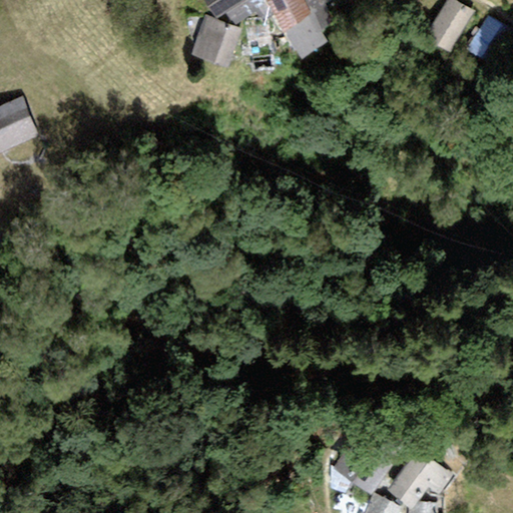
[(202,0),(215,18),(243,0),(202,0)]
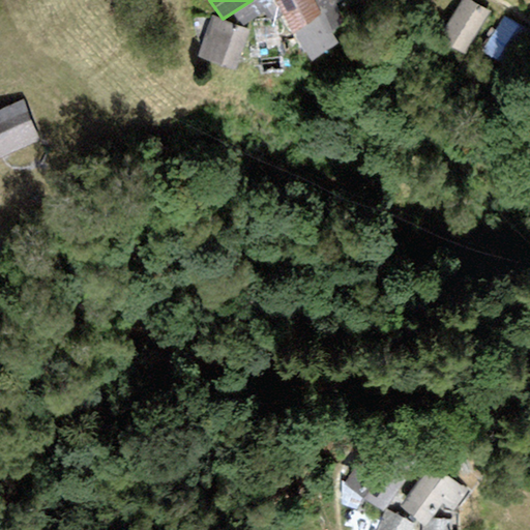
[(314,0),(274,0),(293,31),(323,15),(314,0)]
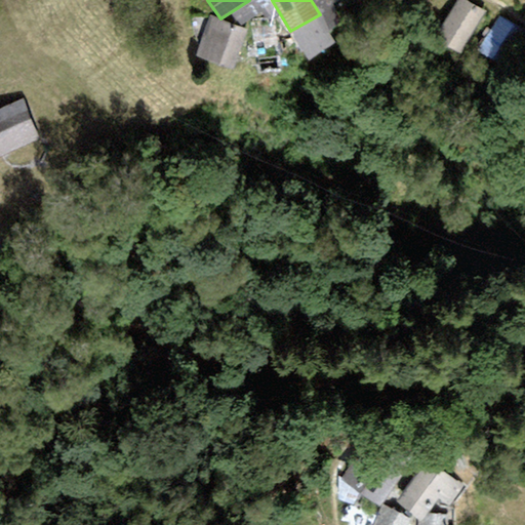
[(465,0),(456,0),(433,39),(458,54),(484,11),(465,0)]
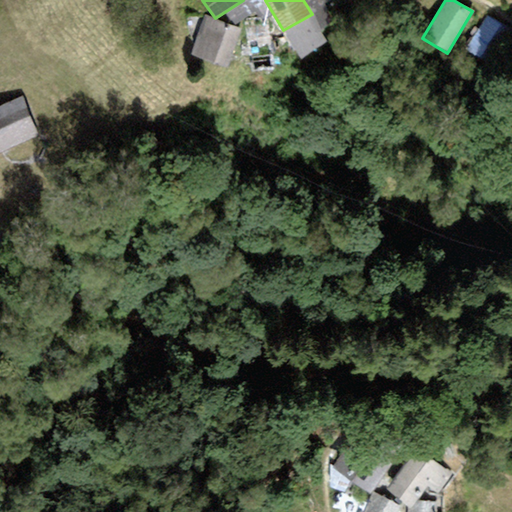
[(328,42),(312,14),(283,30),(299,58),(328,42)]
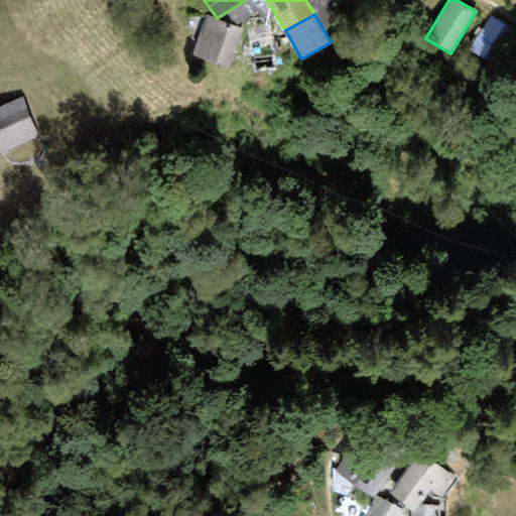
[(243,27),(205,15),(191,56),(230,69),(243,27)]
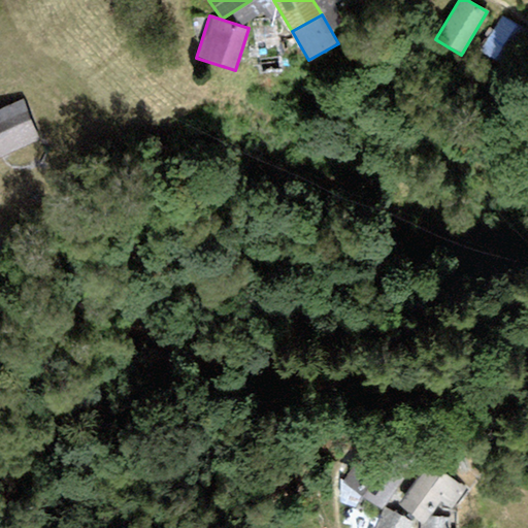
[(527,32),(502,17),(481,50),(505,66),(527,32)]
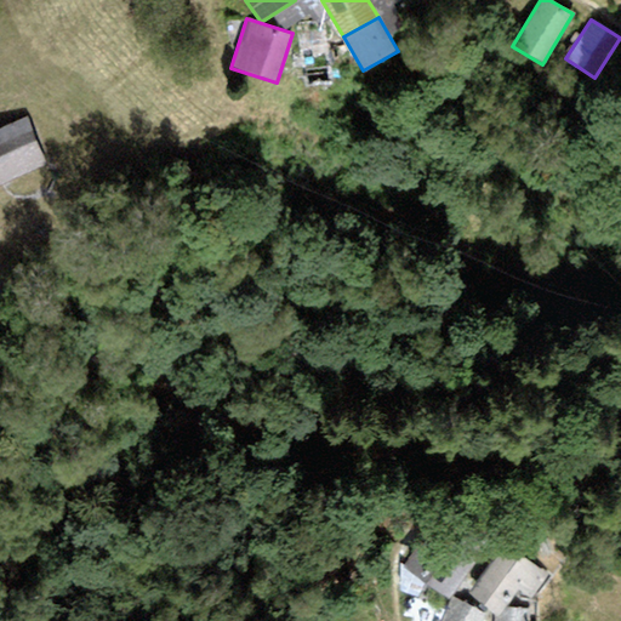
[(0,184),(47,165),(27,118),(0,127),(0,184)]
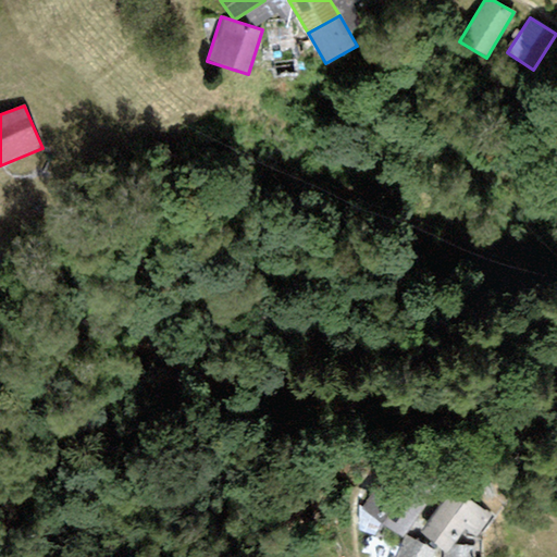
[(400,458),(362,508),(401,539),(441,490),(400,458)]
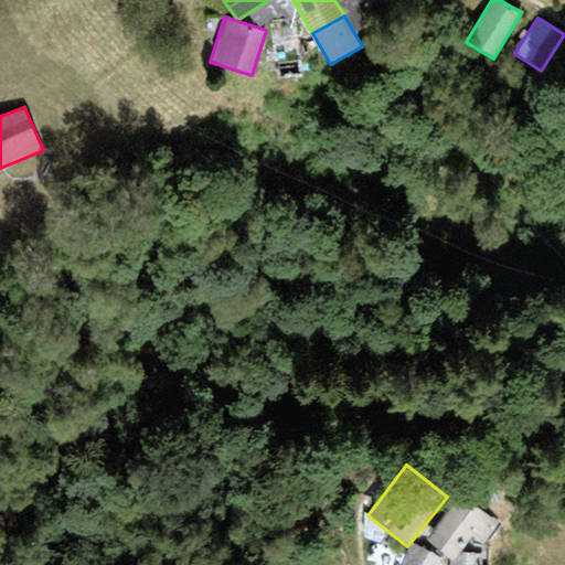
[(460,497),(426,540),(450,562),(460,554),(471,539),(482,545),(498,523),(460,497)]
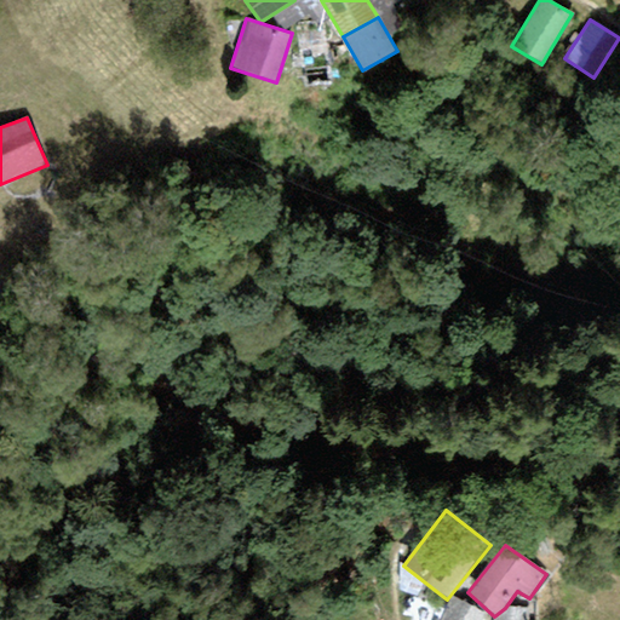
[(482,619),(486,614),(451,597),(440,619),(482,619)]
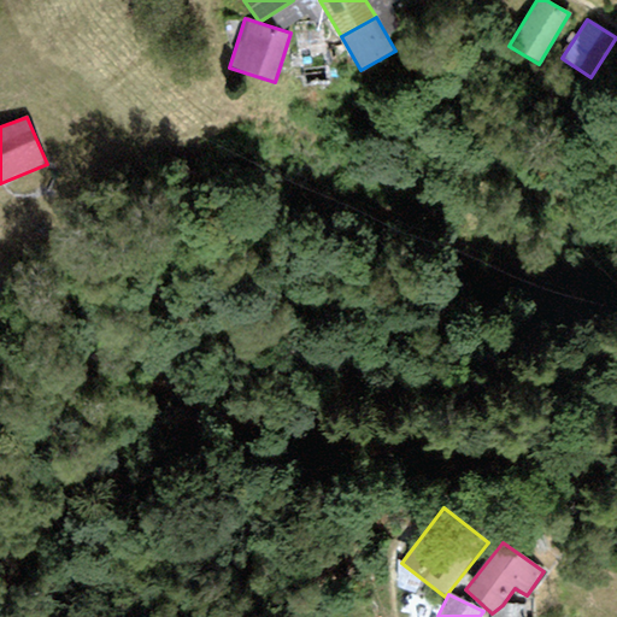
[(524,616),(524,605),(503,605),(492,613),(491,616),(524,616)]
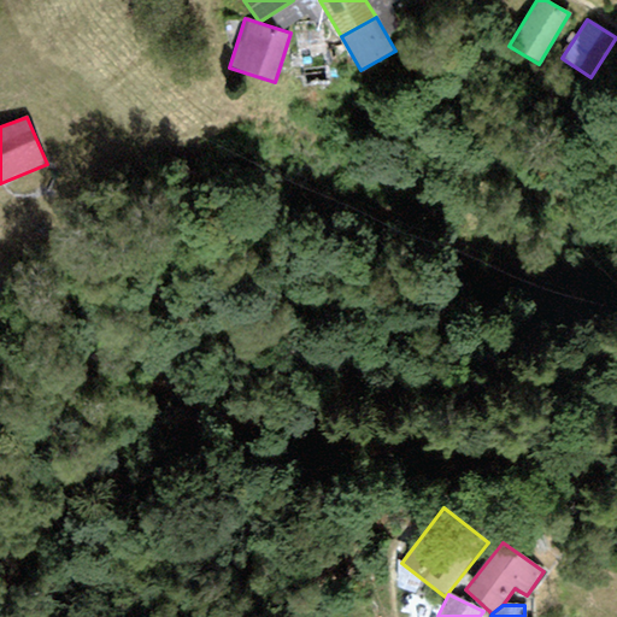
All buildings are outlined.
